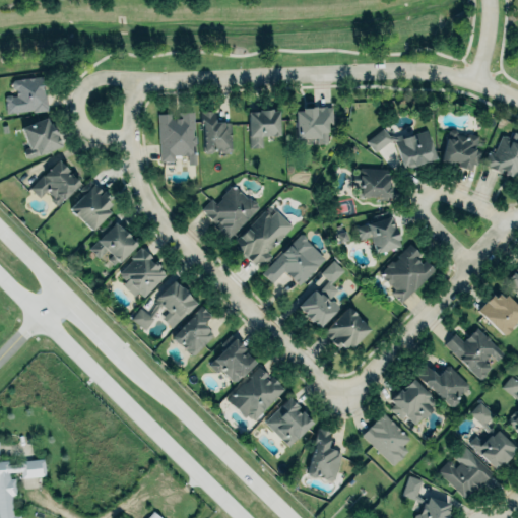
[(48,112),(45,78),(14,81),(16,96),(6,98),(8,116),(48,112)]
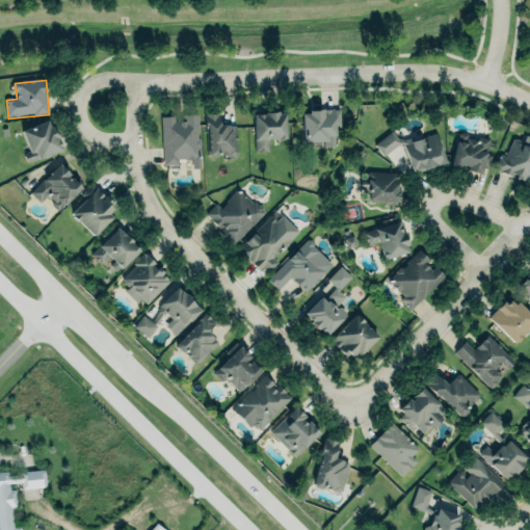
[(303,116),(306,146),(327,144),(327,150),(338,150),(337,138),(338,138),(338,129),(342,129),(342,112),(336,112),(336,111),(320,112),(320,113),(311,113),(311,116),(303,116)]
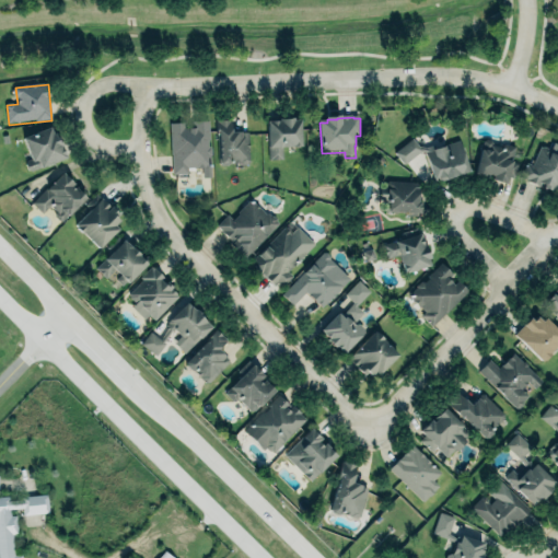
[(283,161),(283,149),(302,148),(301,120),(268,121),(269,162),(283,161)]
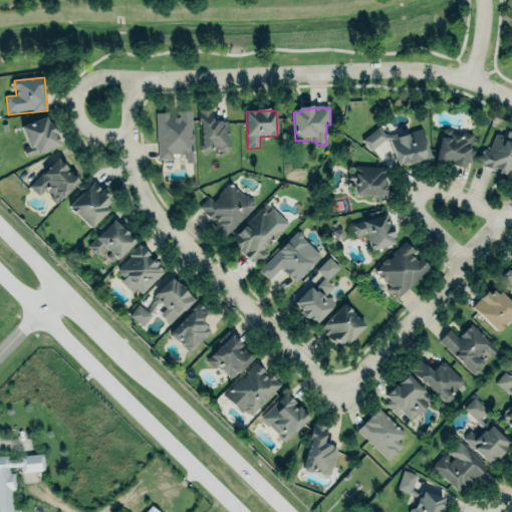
[(199,112),(200,124),(202,124),(203,152),(205,153),(211,153),(212,151),(223,151),(224,153),(228,153),(231,150),(230,122),(215,123),(214,111),(199,112)]
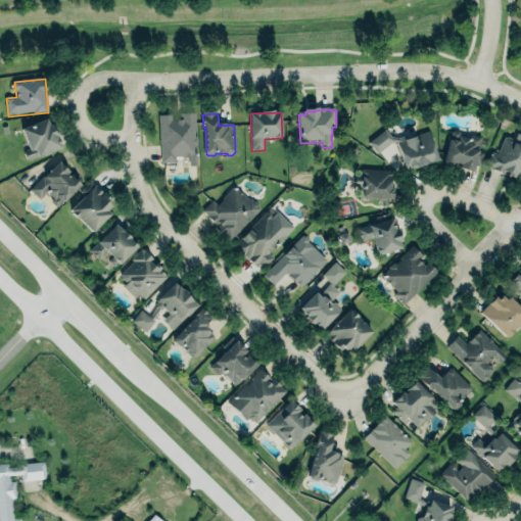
[(160,116),(161,164),(177,163),(177,158),(190,157),(190,168),(198,167),(196,114),(178,114),(178,116),(160,116)]
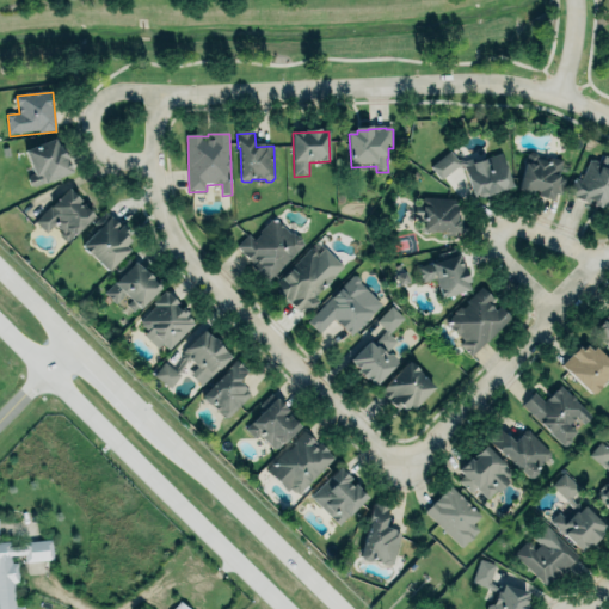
[(25,153),(35,176),(29,179),(34,190),(73,173),(57,139),(25,153)]
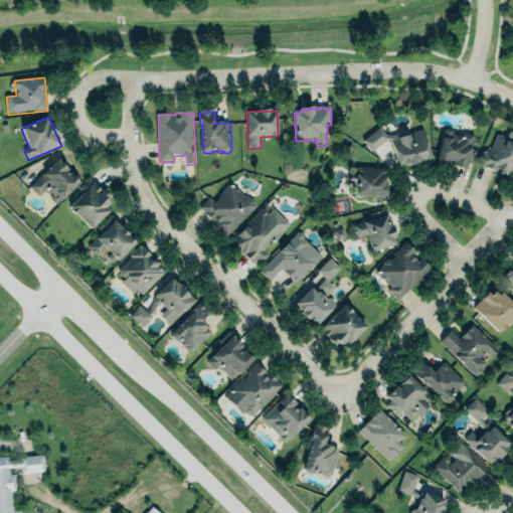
[(364,142),(381,129),(386,136),(392,137),(399,135),(401,139),(423,131),(434,160),(405,169),(404,166),(399,167),(392,142),(388,141),(373,154),(364,142)]
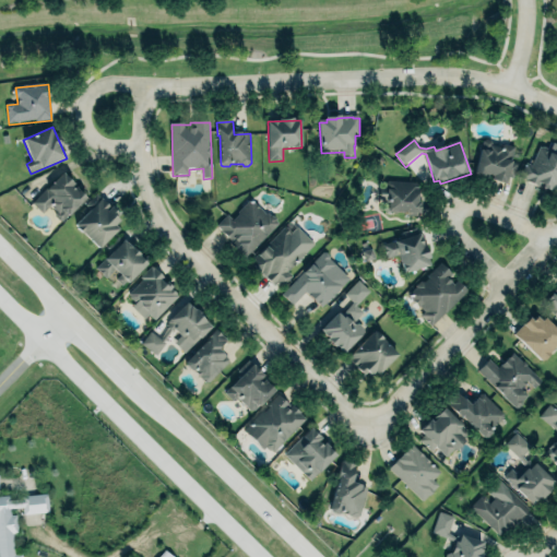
[(512,185),(520,151),(483,143),(475,176),(512,185)]
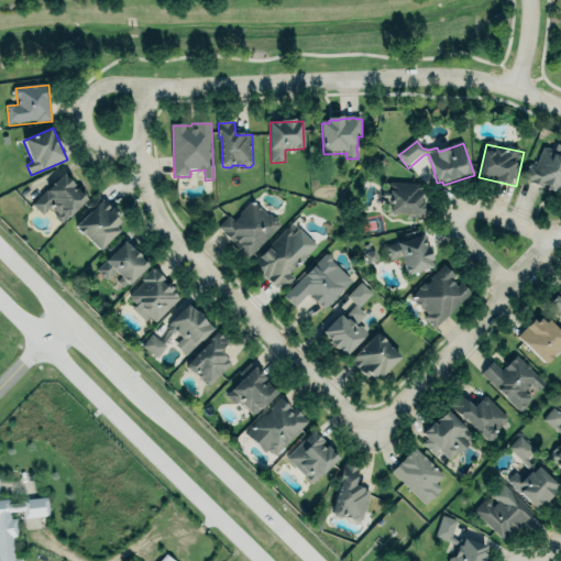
[(560,154),(542,150),(537,167),(530,165),(525,183),(560,193),(560,154)]
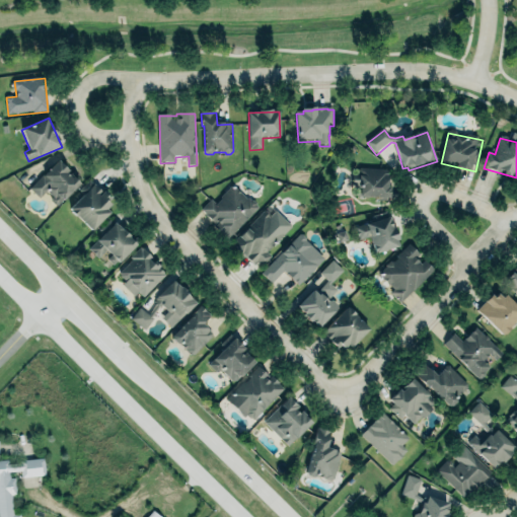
[(30,190),(41,200),(47,194),(60,206),(81,183),(58,161),(30,190)]
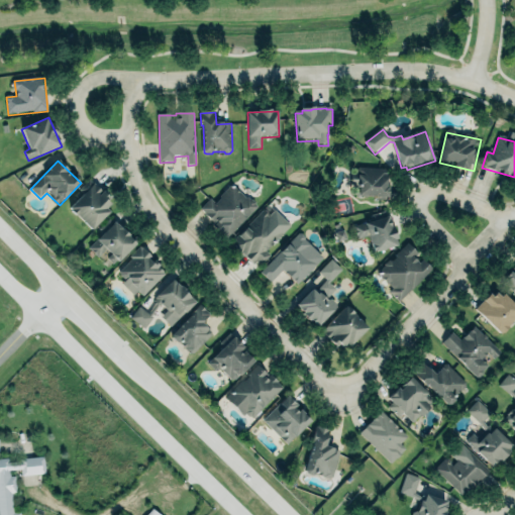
[(389,170),(357,169),(356,198),(388,199),(389,170)]
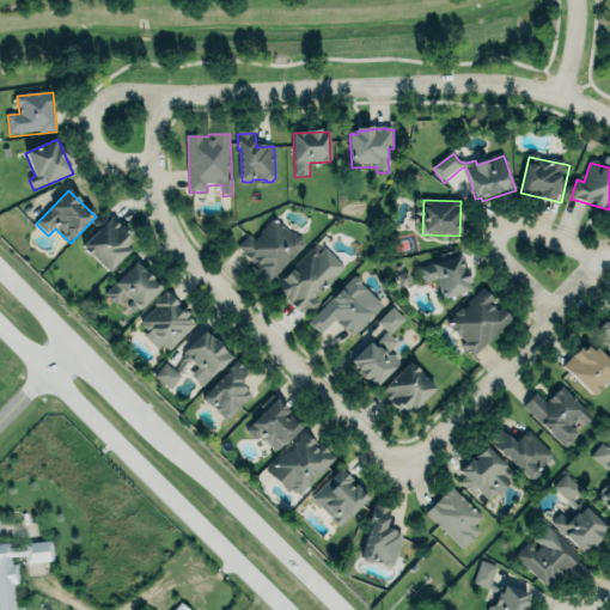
[(108,274),(132,252),(126,246),(133,241),(108,213),(95,226),(99,231),(83,248),(108,274)]
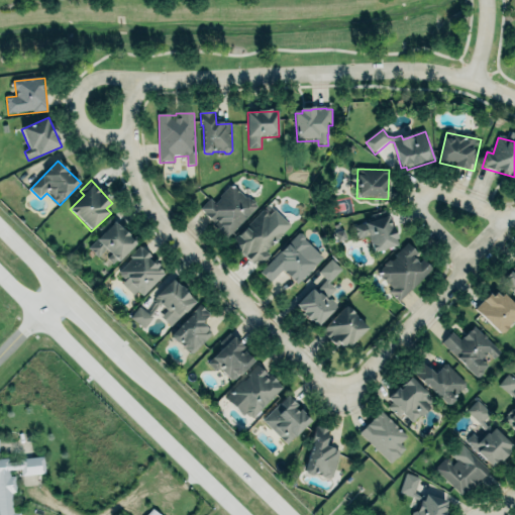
[(201,208),(216,223),(214,225),(222,233),(223,231),(229,237),(260,207),(258,205),(256,203),(254,200),(251,199),(249,197),(248,197),(233,183),(222,195),(221,198),(217,202),(212,197),(201,208)]
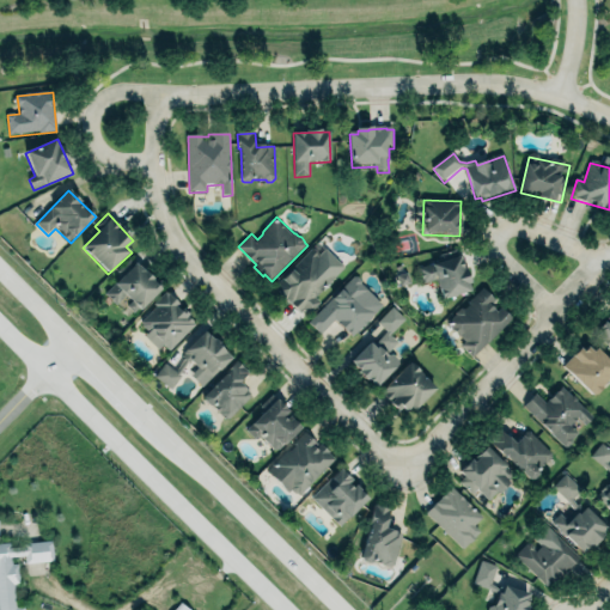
[(312,250),(275,288),(306,318),(321,304),(317,299),(346,269),(325,250),(319,257),(312,250)]
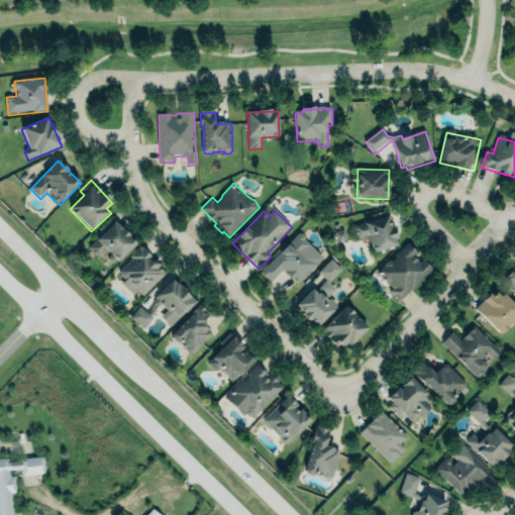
[(369,237),(374,253),(398,246),(389,215),(353,226),(357,241),(369,237)]
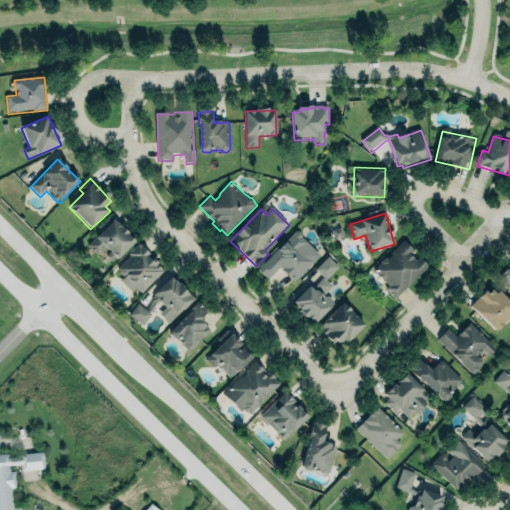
[(118,260),(136,242),(114,220),(88,246),(98,256),(106,248),(118,260)]
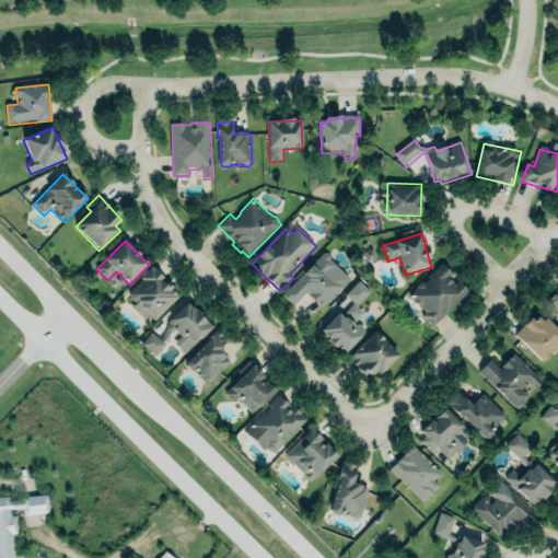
[(281,293),(292,304),(305,293),(322,309),(350,280),(332,260),(333,258),(325,251),(313,262),(302,272),(292,282),(281,293)]
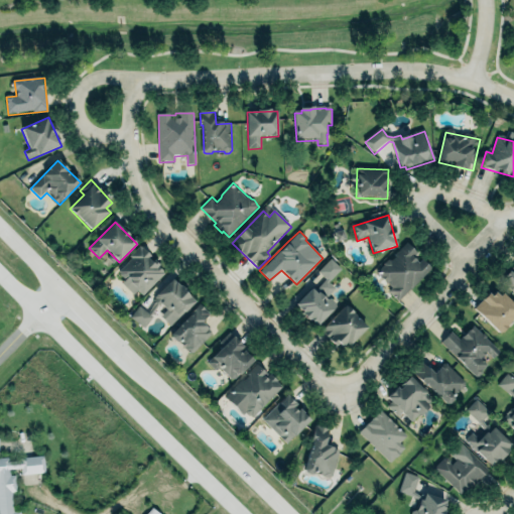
[(408,243),(419,253),(415,257),(421,263),(425,259),(433,267),(400,300),(390,291),(393,287),(380,273),(387,265),(386,264),(390,260),(391,261),(408,243)]
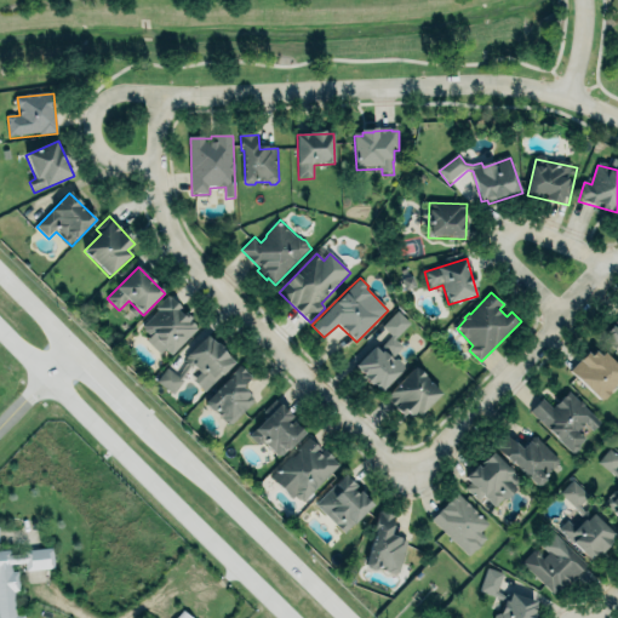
[(170,295),(184,307),(182,310),(184,313),(188,310),(194,316),(192,319),(196,324),(198,325),(196,326),(200,328),(173,355),(167,348),(161,353),(148,339),(152,335),(146,330),(146,327),(144,326),(160,310),(158,307),(170,295)]
